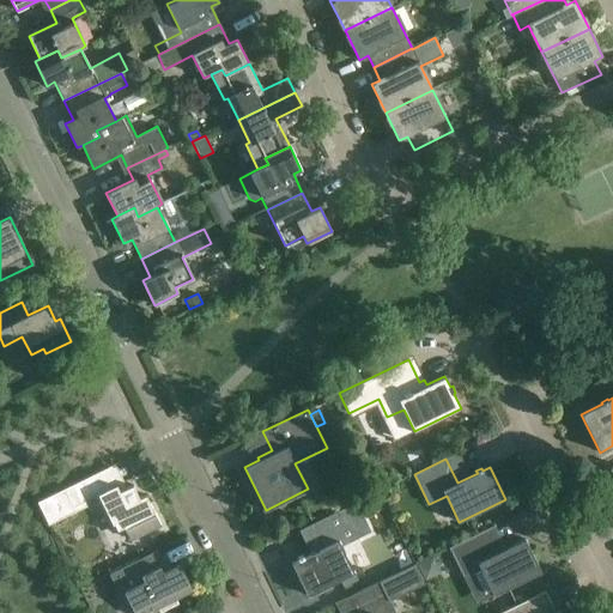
[(108,490),(99,472),(37,502),(47,521),(87,501),(101,529),(115,522),(117,528),(123,526),(131,540),(161,526),(146,495),(139,498),(133,485),(120,491),(116,485),(108,490)]
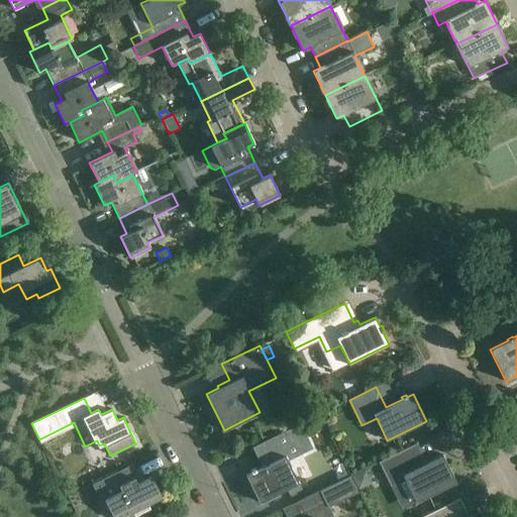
[(312,447),(301,424),(264,442),(273,462),(262,468),(261,466),(250,471),(251,473),(245,476),(260,503),(299,483),(288,459),(312,447)]
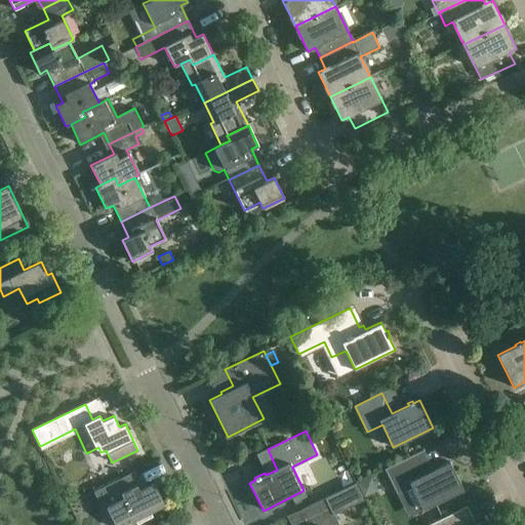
[(422,476),(412,455),(385,469),(398,494),(413,486),(425,509),(463,490),(450,462),(422,476)]
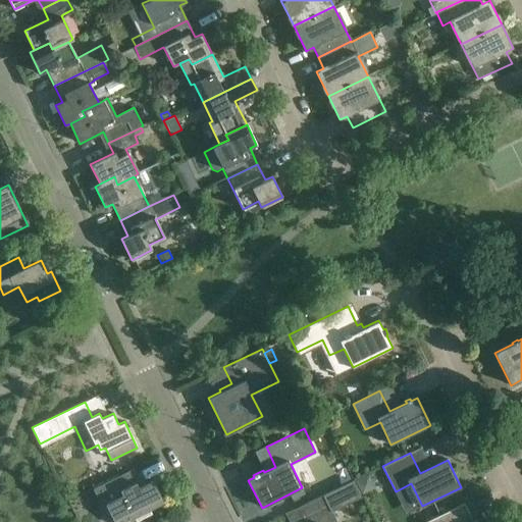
[(369,474),(354,482),(361,496),(375,488),(369,474)]
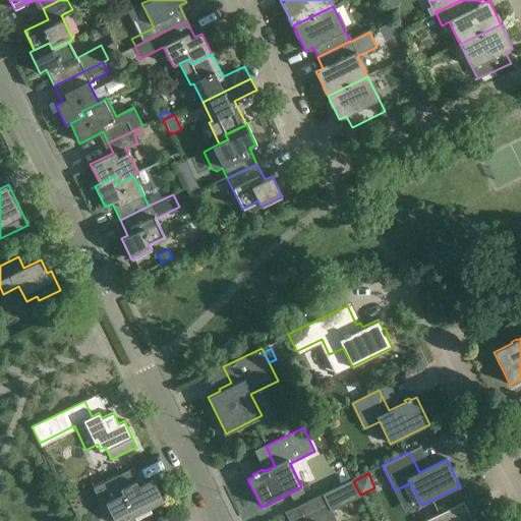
[(125,486),(120,474),(93,488),(101,506),(106,504),(114,520),(124,520),(134,516),(136,520),(152,513),(150,509),(164,502),(153,479),(138,486),(136,481),(125,486)]
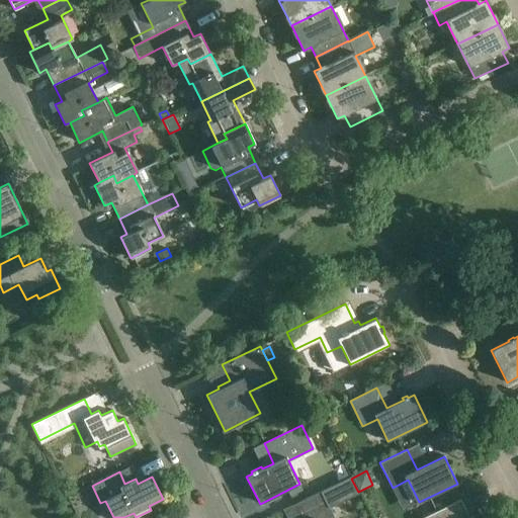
[(331,517),(335,517),(330,507),(358,493),(358,492),(351,479),(351,478),(336,485),(322,491),(294,505),(300,517),(331,517)]
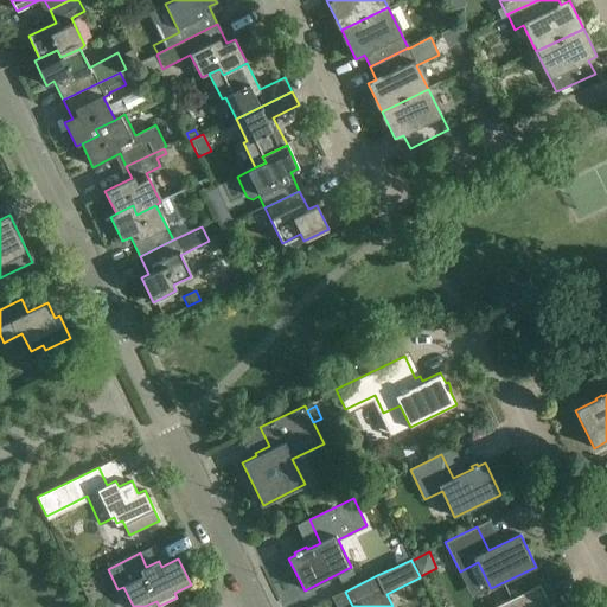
[(549,606),(540,606),(531,589),(494,606),(555,606),(555,605),(549,606)]
